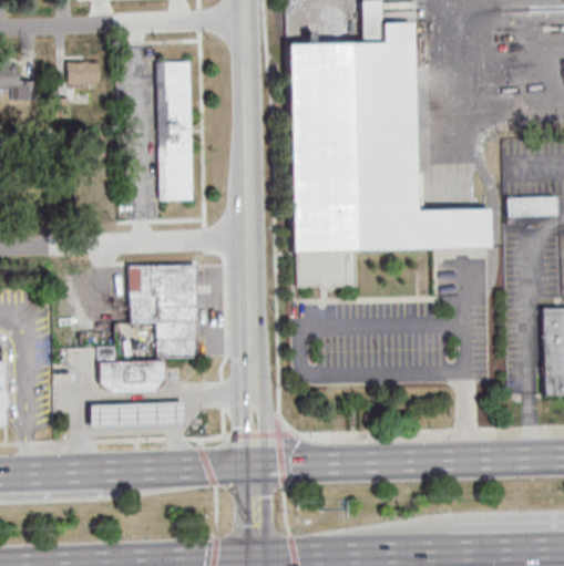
[(288,45),(363,43),(362,1),(381,1),(381,24),(411,23),(416,213),(490,211),(491,248),(357,251),(357,287),(334,287),(334,291),(321,291),(321,288),(299,288),(298,253),(293,253),(288,45)]
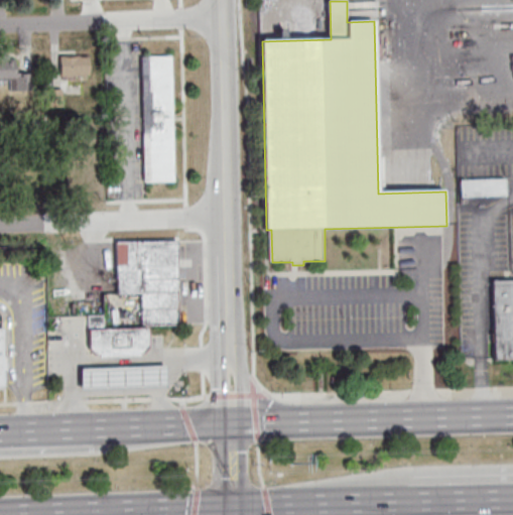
[(58,54),(76,53),(76,76),(59,77),(58,54)]
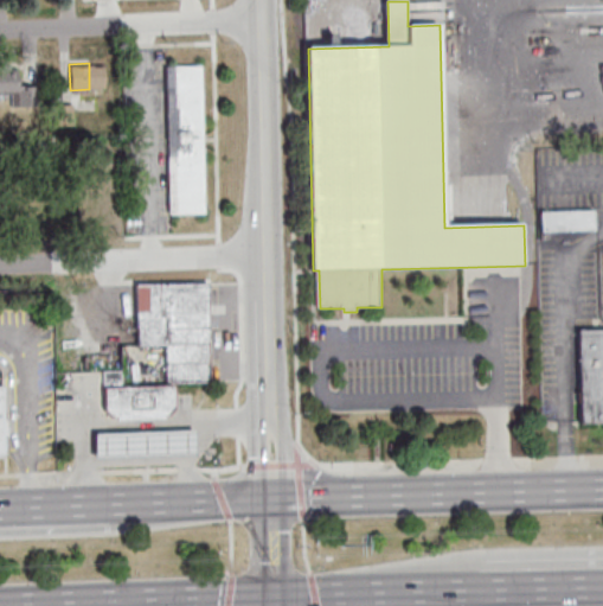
[(170,65),(170,212),(206,212),(205,64),(170,65)]
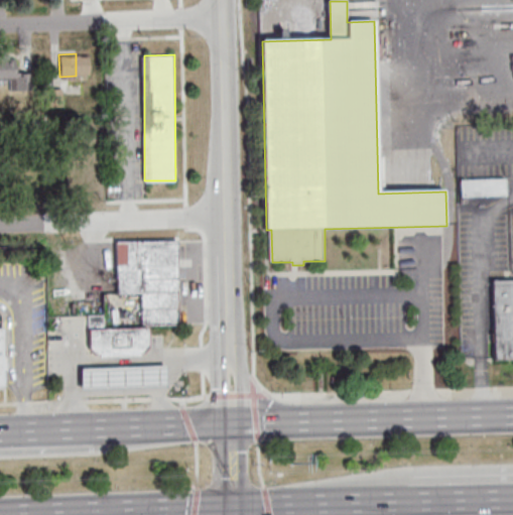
[(0,57),(14,57),(14,73),(26,72),(27,89),(9,89),(8,77),(0,77),(0,57)]
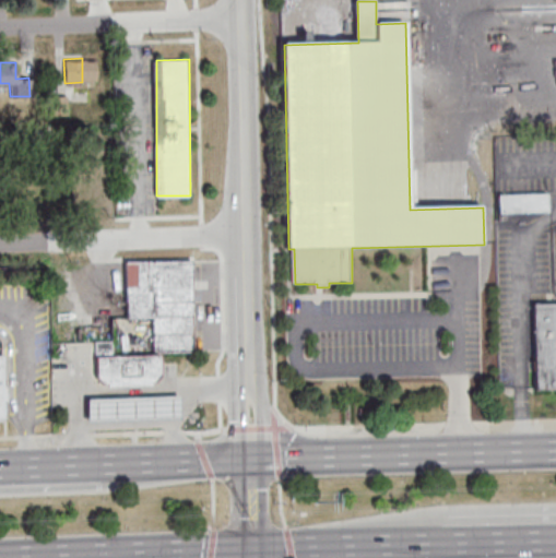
[(548,211),(548,193),(500,193),(501,211),(548,211)]
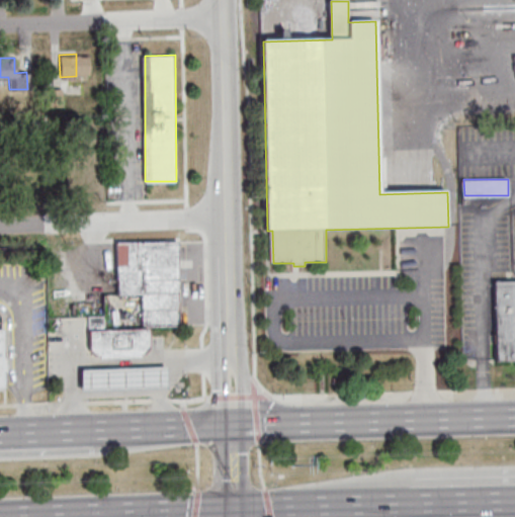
[(181,241),(118,241),(118,293),(143,293),(143,325),(181,325),(181,241)]
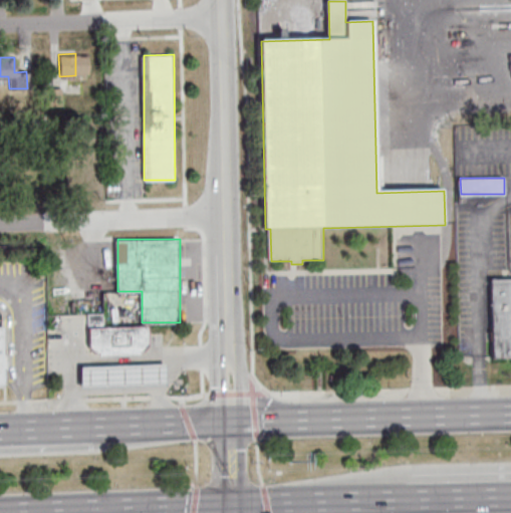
[(510,357),(491,358),(489,279),(510,278),(510,357)]
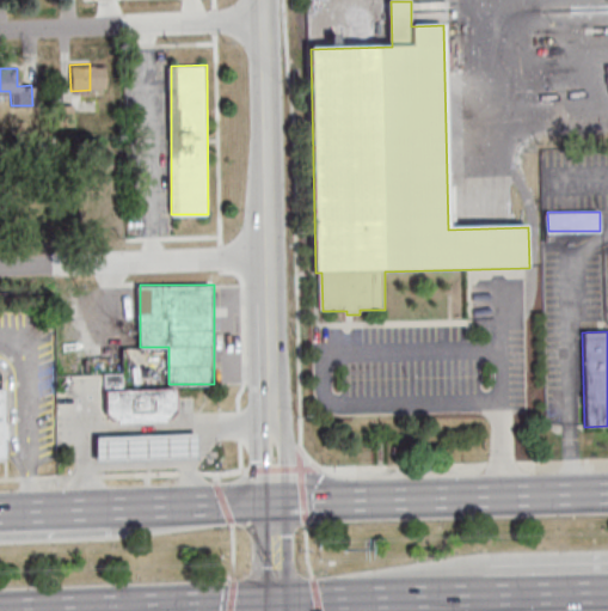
[(102,374),(120,374),(120,390),(171,388),(172,409),(165,417),(161,417),(161,420),(114,422),(114,420),(110,420),(103,413),(102,374)]
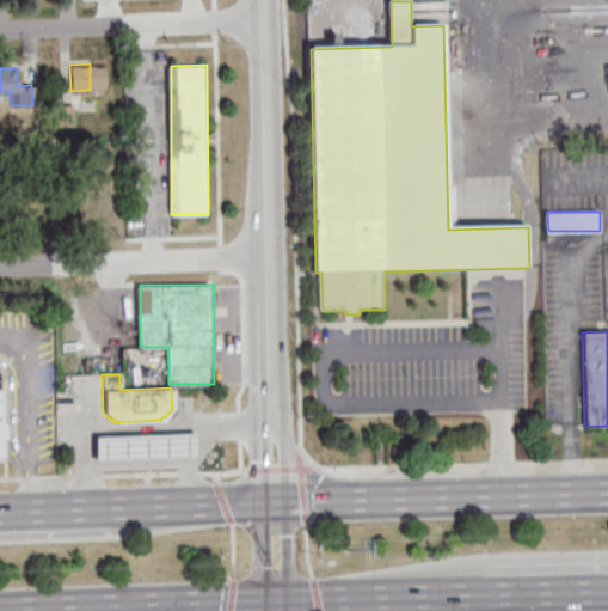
[(94,460),(93,437),(195,433),(196,457),(94,460)]
